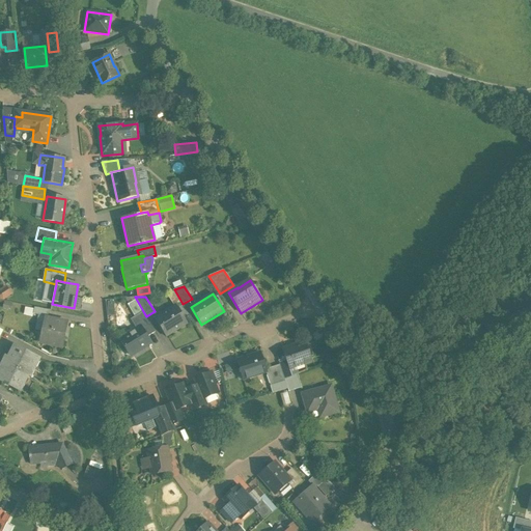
[(176,306),(156,318),(166,337),(188,324),(176,306)]
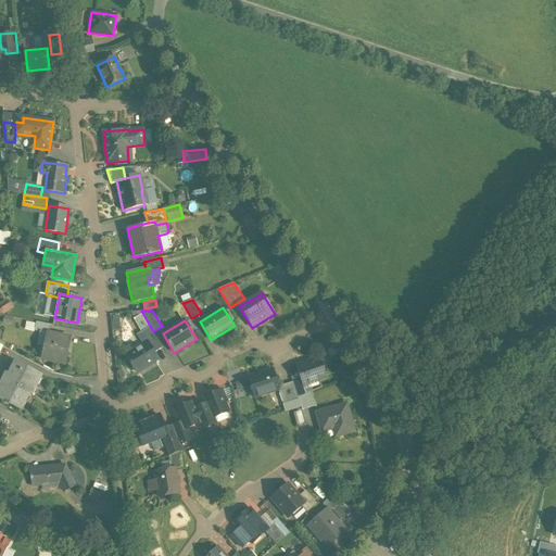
[(51,325),(36,321),(35,328),(50,331),(51,325)]
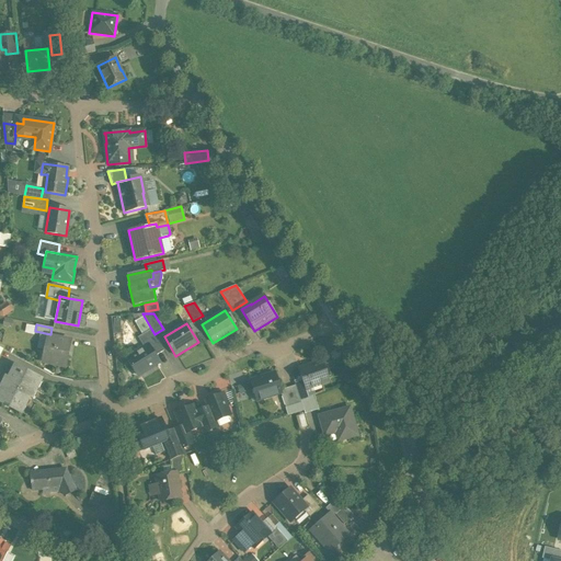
[(155,334),(151,329),(142,334),(149,345),(153,351),(161,345),(155,334)]
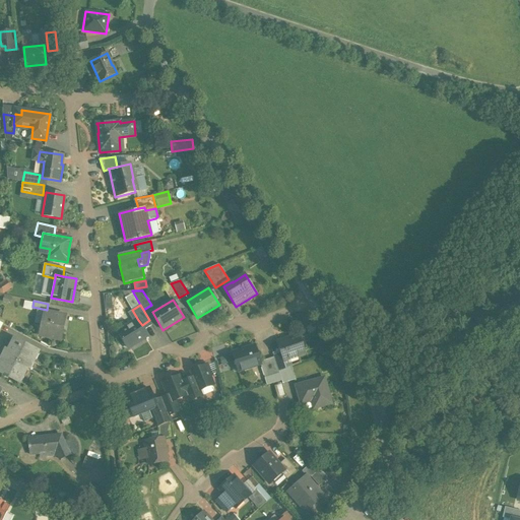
[(64,316),(46,313),(42,335),(59,339),(64,316)]
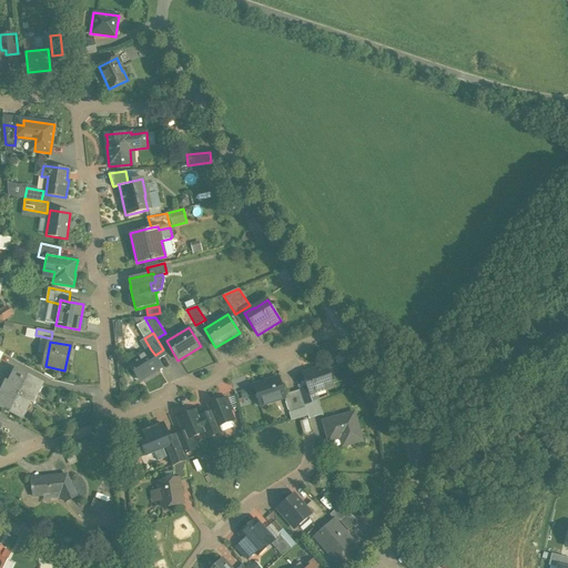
[(151,350),(129,363),(134,373),(137,371),(142,379),(162,367),(155,355),(151,350)]
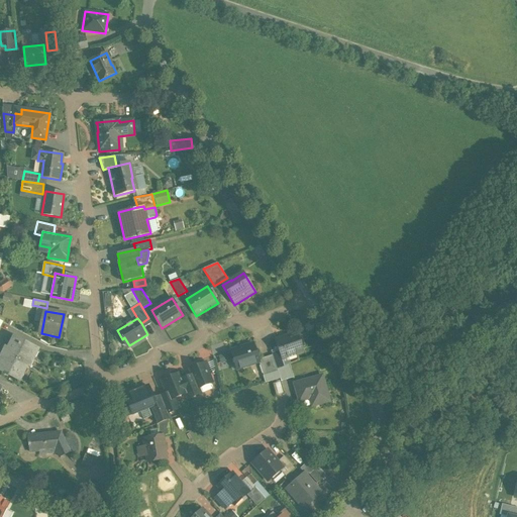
[(298,333),(287,337),(287,336),(276,340),(279,350),(282,358),(283,358),(304,351),(298,333)]
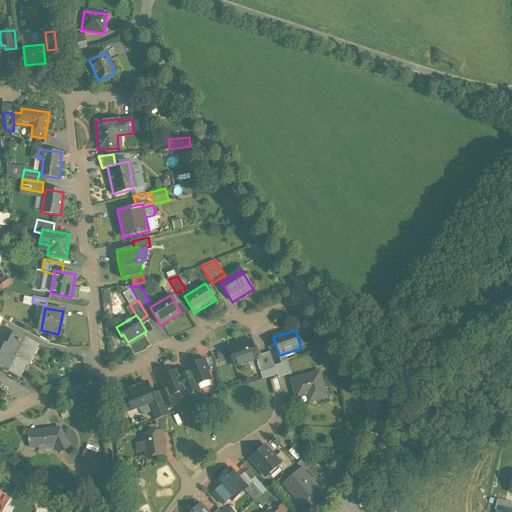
[(36,345),(13,334),(8,344),(6,343),(0,354),(0,367),(20,377),(27,363),(29,364),(34,354),(32,353),(36,345)]
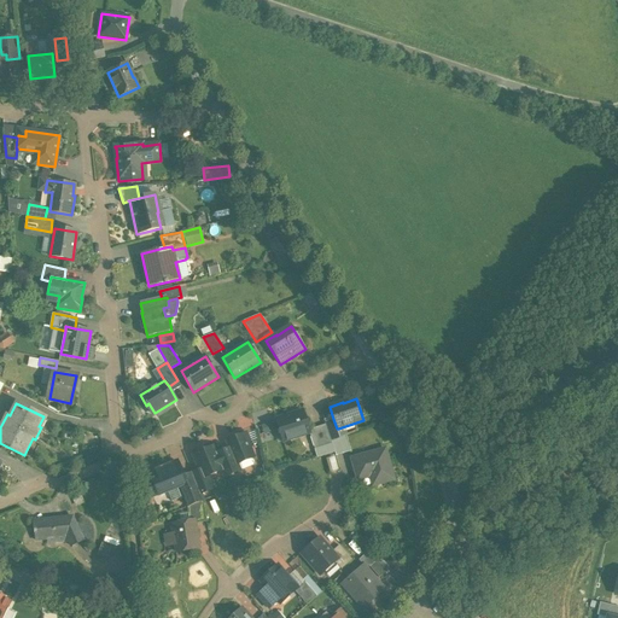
[(303,410),(277,419),(284,442),(310,433),(303,410)]
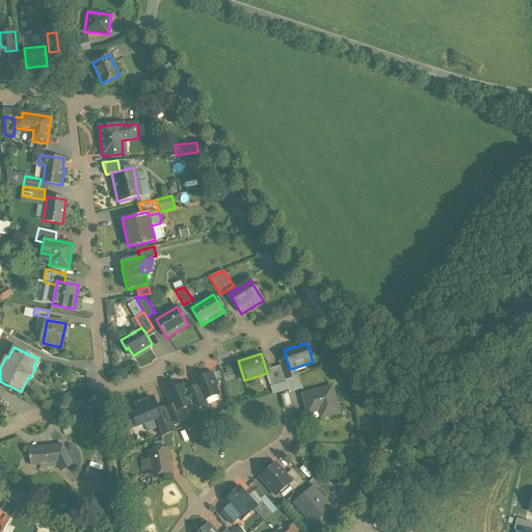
[(290,369),(287,361),(280,363),(281,365),(286,380),(293,376),(291,369),(290,369)]
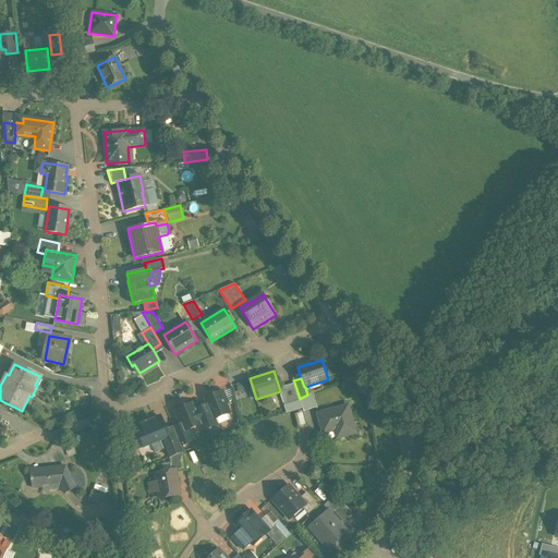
[(294,383),(286,386),(292,403),(300,400),(300,399),(294,383)]
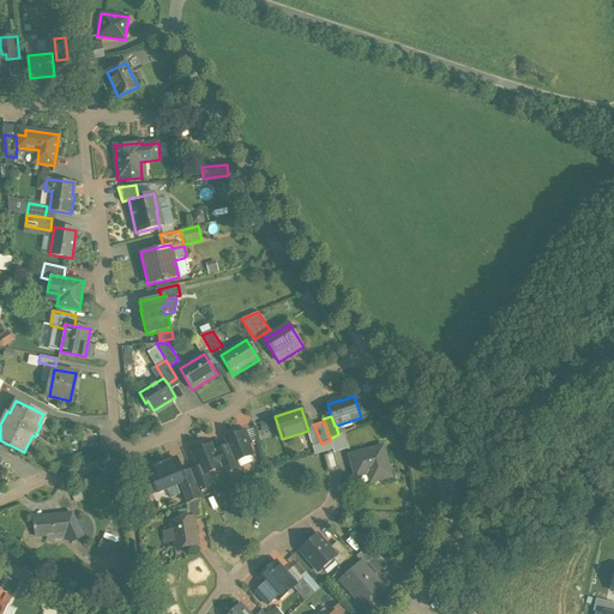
[(253,427),(245,431),(250,440),(256,438),(253,427)]
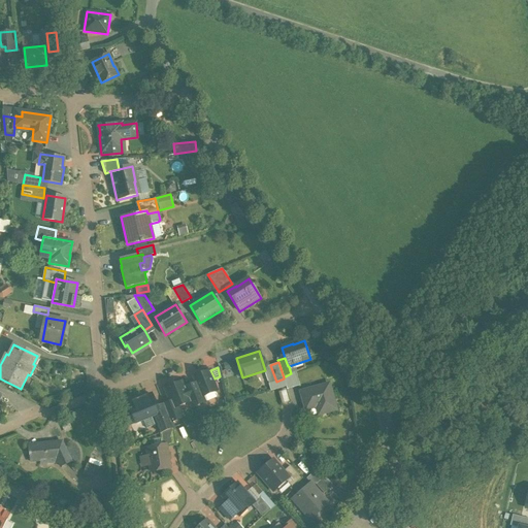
[(210,370),(194,376),(196,384),(202,397),(216,391),(217,391),(213,383),(215,382),(213,380),(215,378),(210,370)]
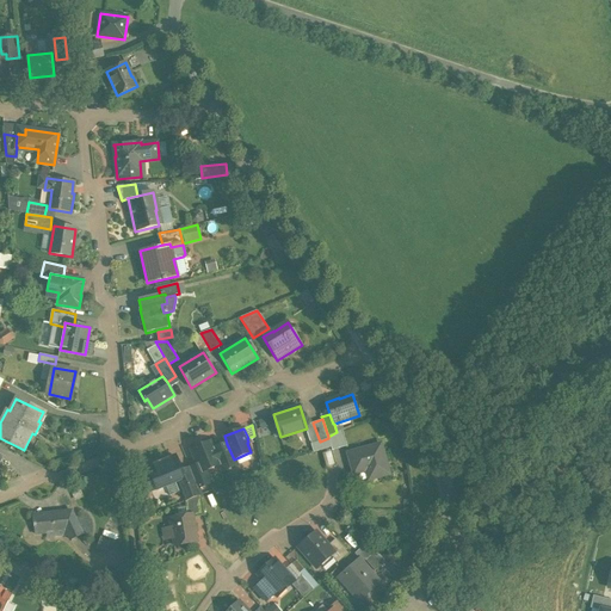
[(343,431),(337,432),(328,437),(328,438),(332,450),(347,446),(343,431)]
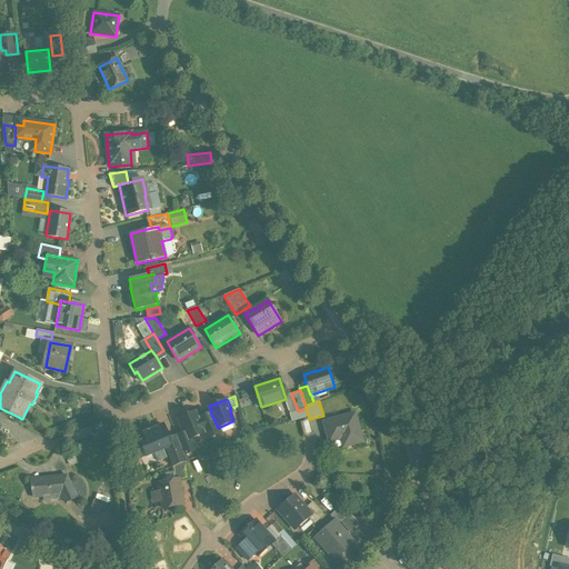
[(197,411),(178,419),(183,433),(187,440),(191,439),(205,433),(206,432),(199,418),(197,411)]
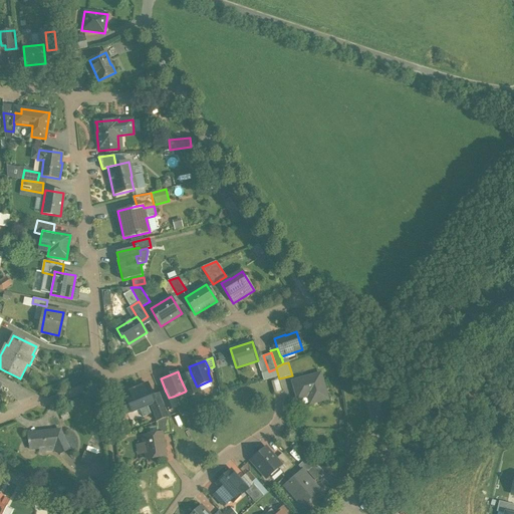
[(191,373),(180,377),(186,391),(185,392),(187,397),(199,392),(197,387),(191,373)]
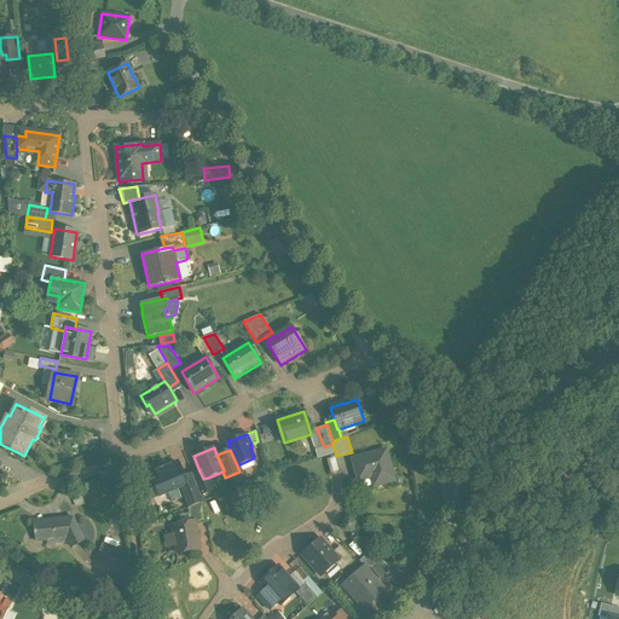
[(386,450),(353,460),(359,480),(376,475),(379,485),(394,480),(386,450)]
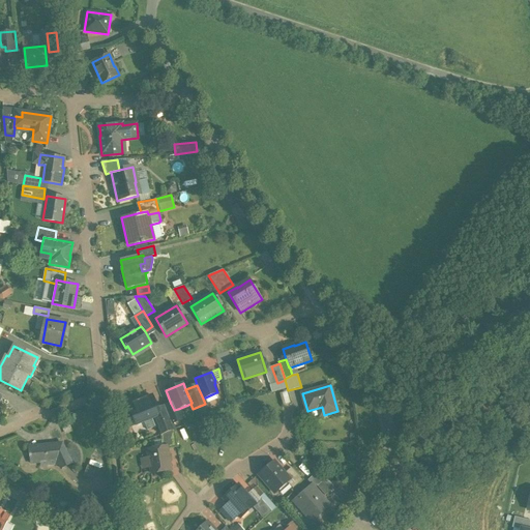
[(216,392),(203,399),(205,404),(217,399),(218,396),(216,392)]
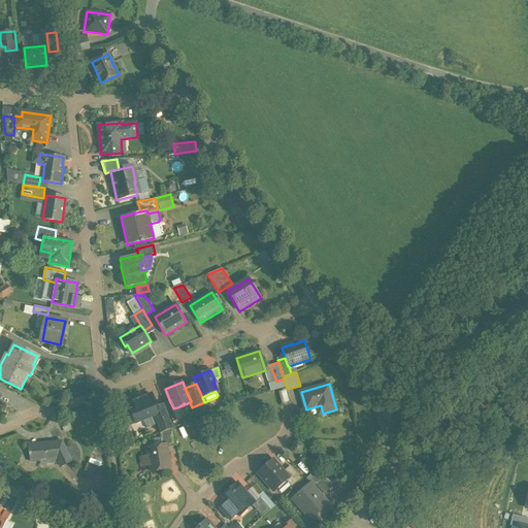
[(152,394),(125,405),(133,424),(160,414),(152,394)]
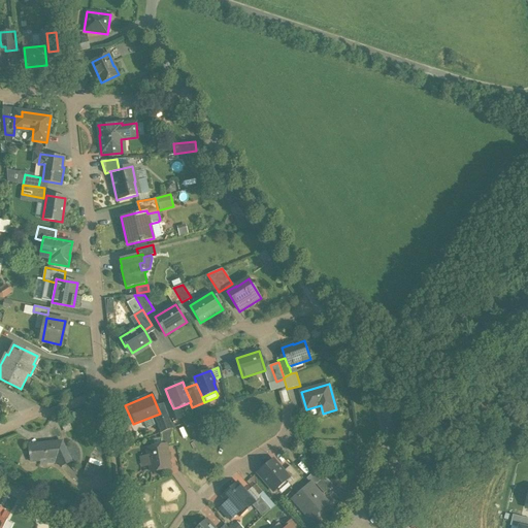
[(173,408),(170,402),(164,404),(171,422),(182,418),(177,407),(173,408)]
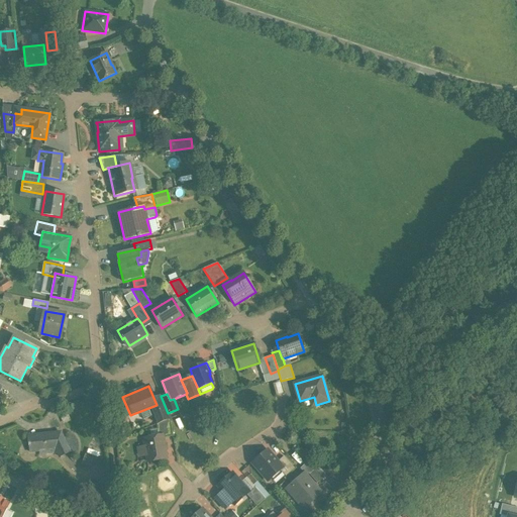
[(162,402),(157,405),(158,408),(153,410),(159,423),(169,419),(162,402)]
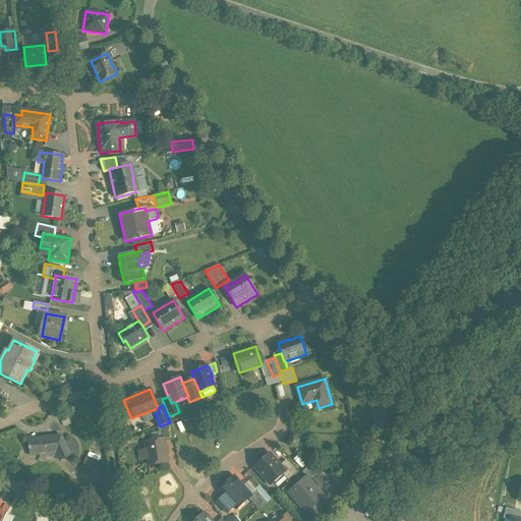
[(66,412),(60,415),(63,423),(69,421),(66,412)]
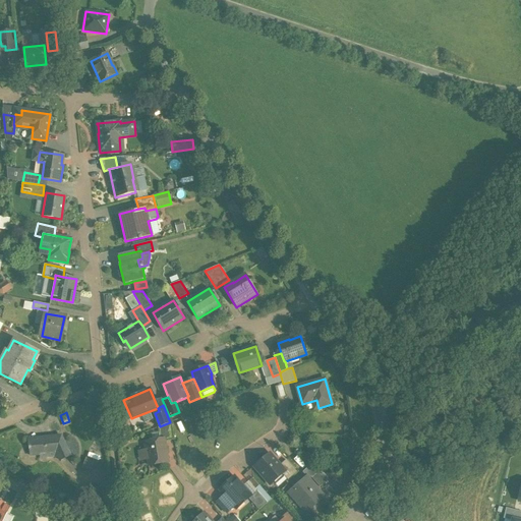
[(160,426),(158,427),(160,440),(164,440),(164,441),(174,440),(171,422),(160,426)]
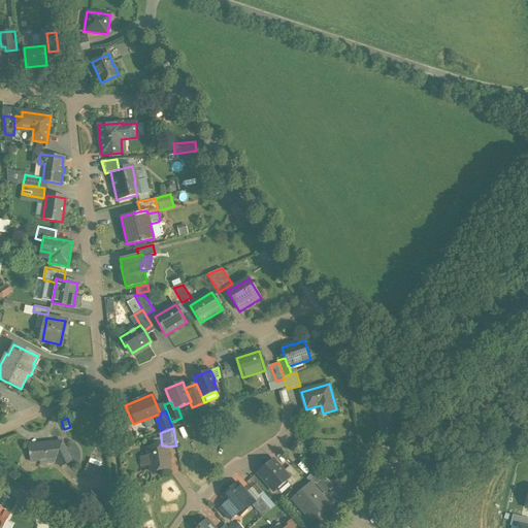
[(62,441),(28,446),(29,454),(30,454),(31,461),(40,460),(40,459),(57,458),(61,466),(71,462),(62,441)]
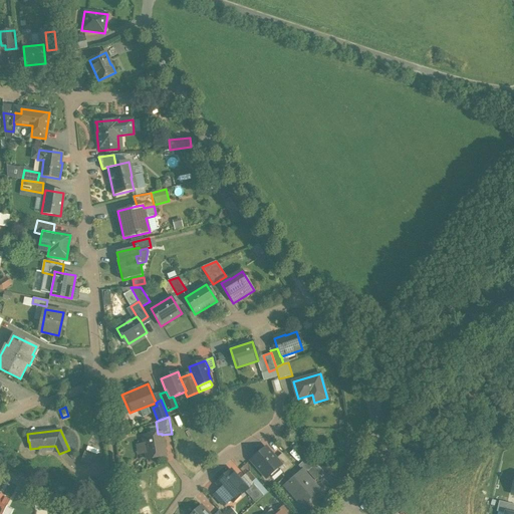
[(158,434),(144,437),(147,459),(166,456),(164,448),(166,446),(165,443),(163,442),(162,435),(162,434),(158,434)]
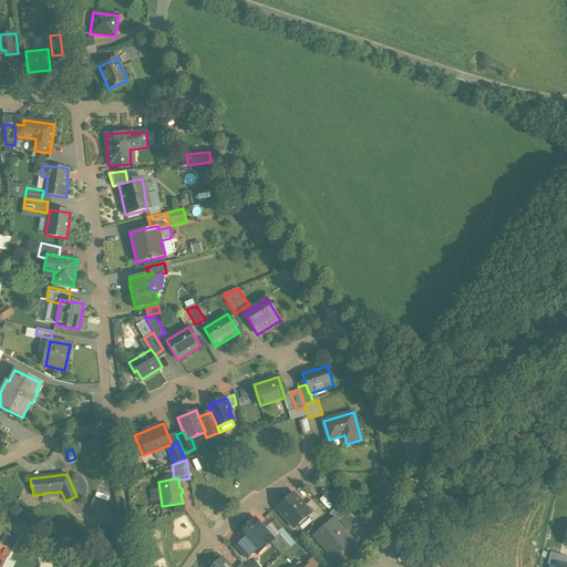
[(305,506),(294,493),(276,507),(294,528),(310,514),(305,506)]
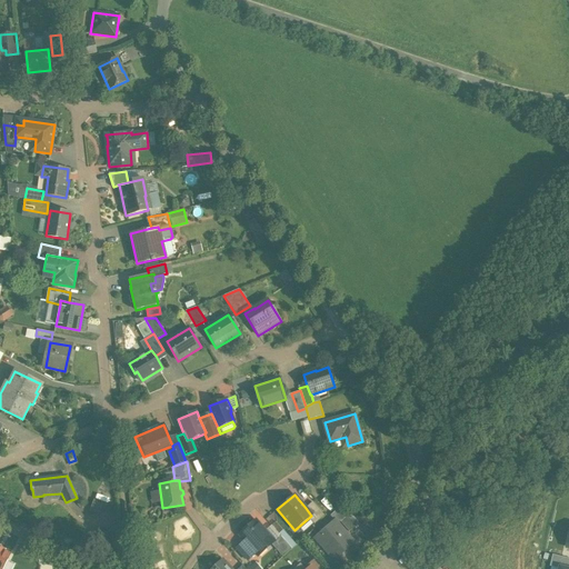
[(325,516),(312,502),(306,508),(311,516),(317,521),(325,516)]
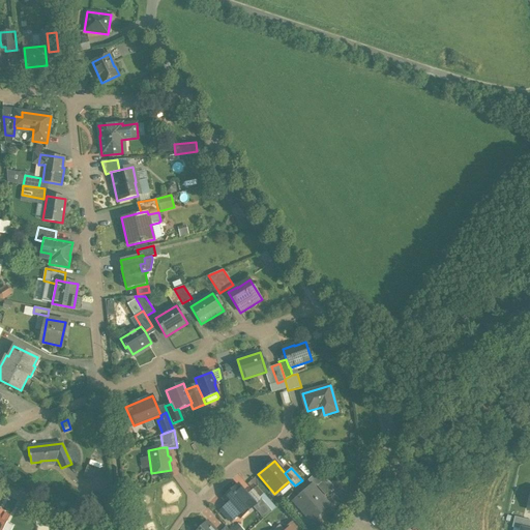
[(334,488),(323,481),(317,486),(325,495),(334,488)]
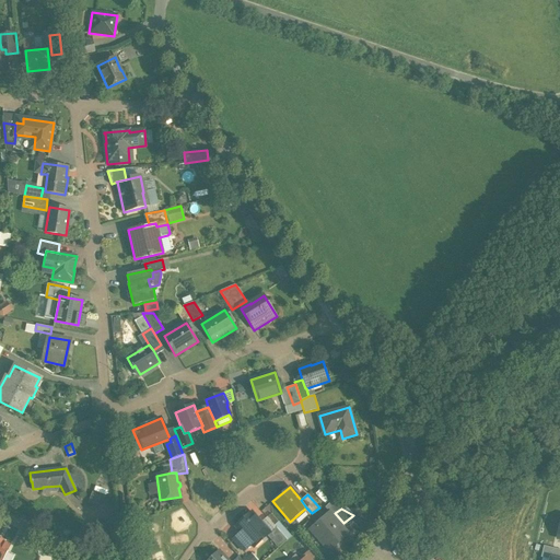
[(269,533),(252,512),(236,526),(254,547),(270,533),(269,533)]
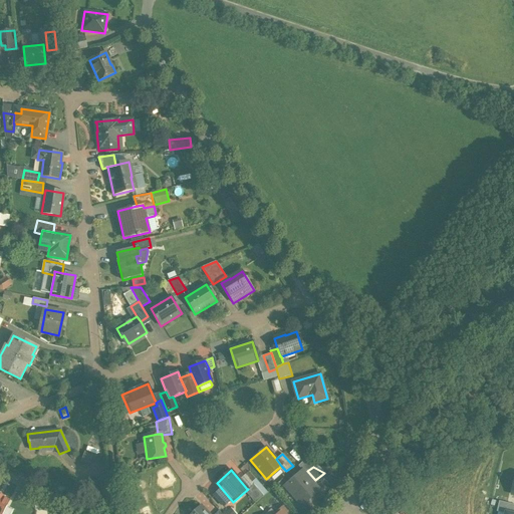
[(320,491),(302,470),(284,486),(294,496),(295,495),(304,504),(320,491)]
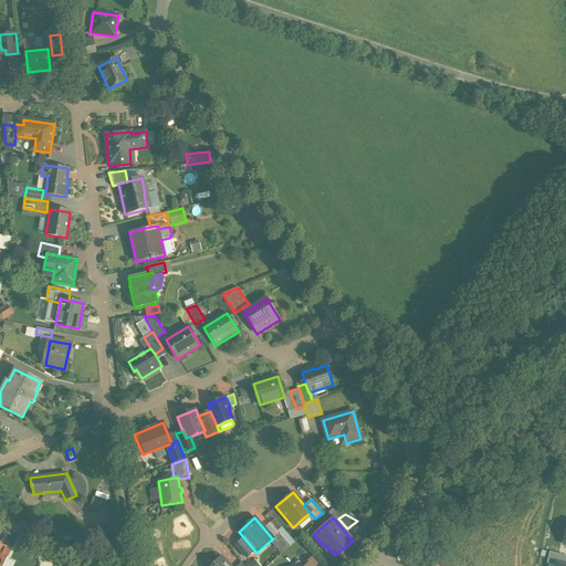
[(291,546),(279,533),(272,538),(273,538),(275,542),(273,544),(282,554),(291,546)]
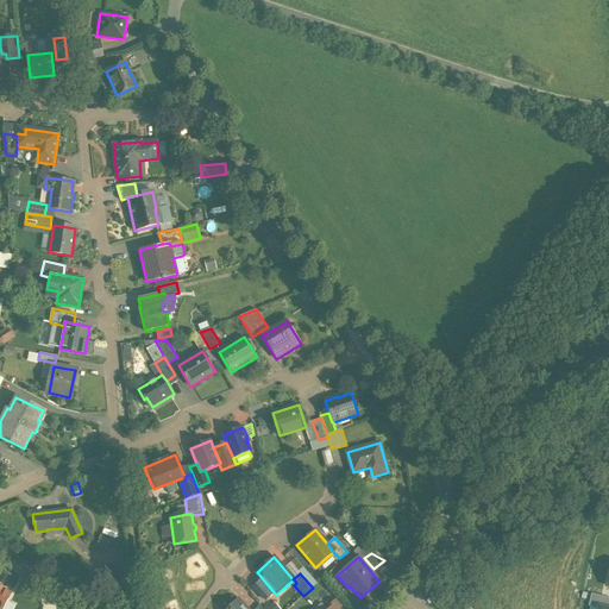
[(598,608),(603,608),(608,608),(608,597),(591,594),(588,607),(598,608)]
